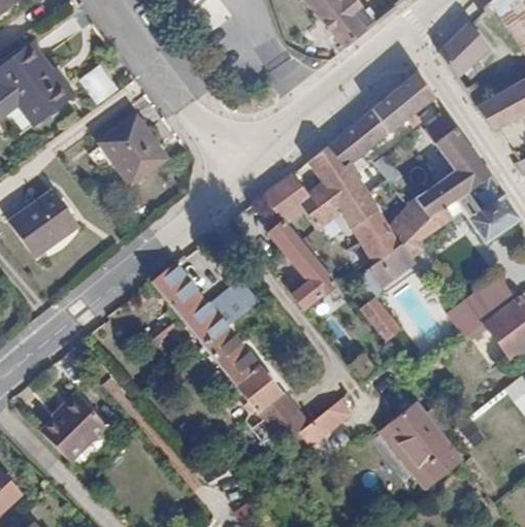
[(0,0),(0,11),(15,0),(0,0)]
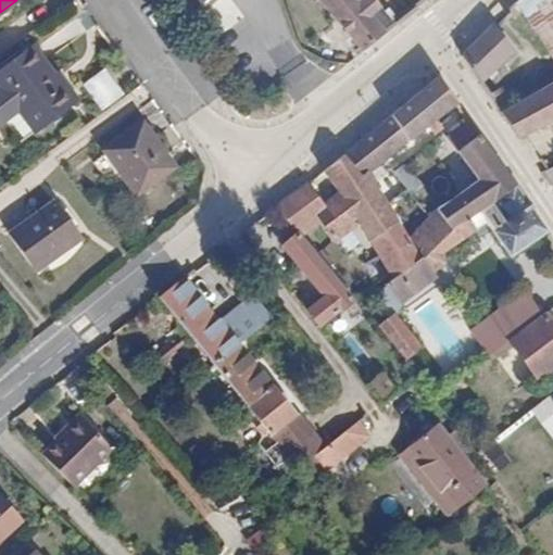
[(205,0),(214,10),(223,0),(205,0)]
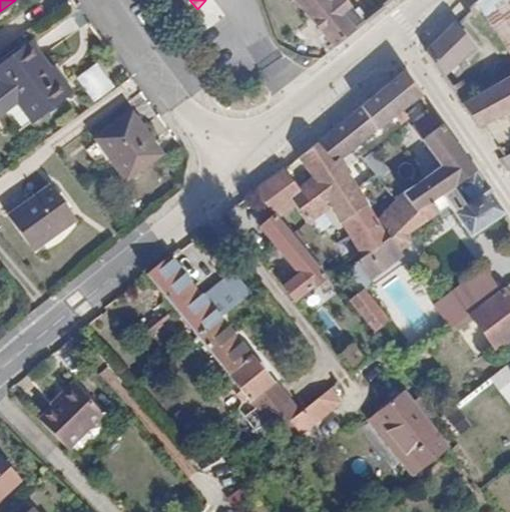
[(296,0),(336,43),(364,18),(354,8),(348,13),(336,0),(296,0)]
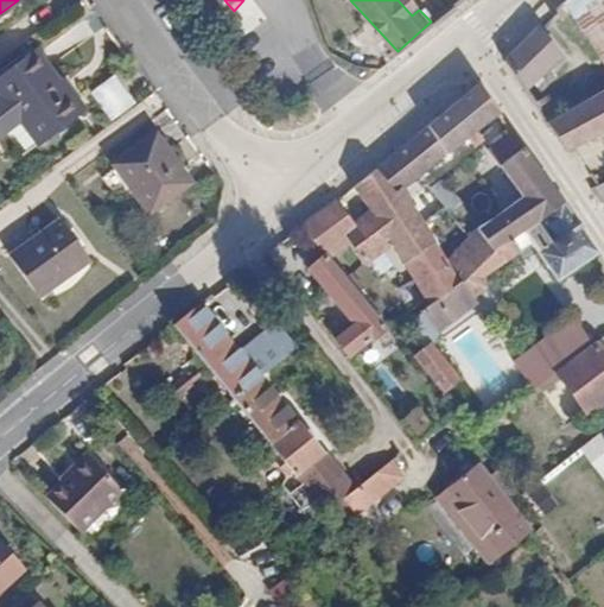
[(570,8),(603,58),(603,0),(580,0),(570,8)]
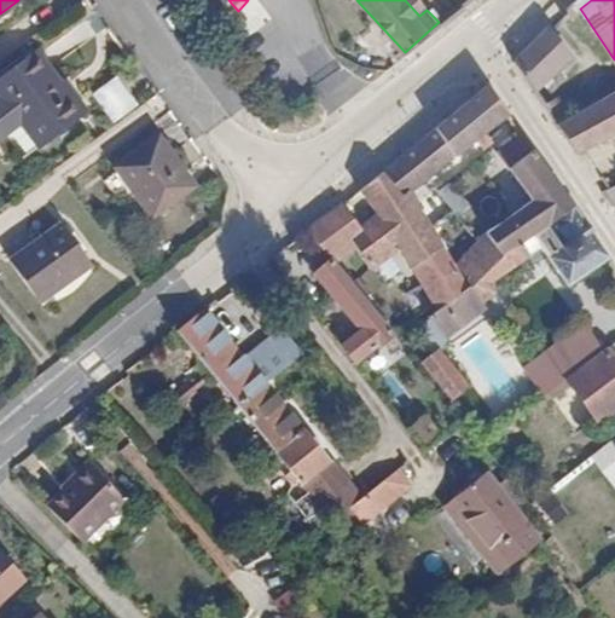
[(427,10),(439,22),(442,19),(430,6),(427,10)]
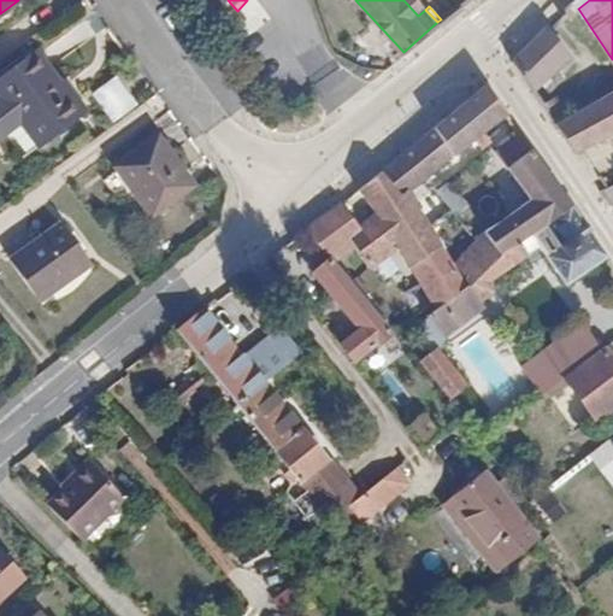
[(549,28),(547,24),(514,58),(535,88),(543,81),(550,91),(565,81),(558,70),(572,57),(549,28)]
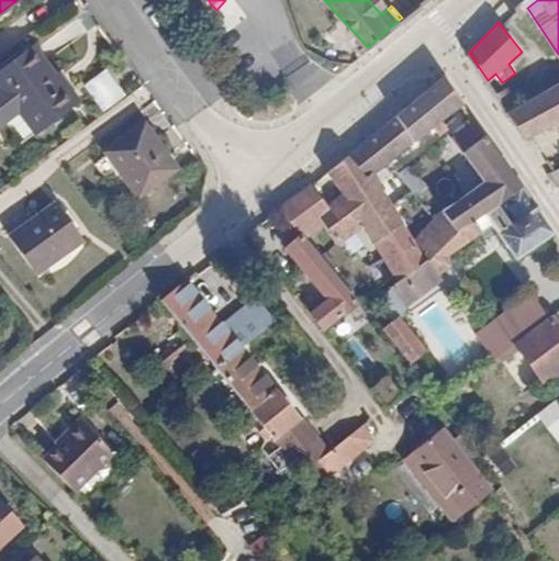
[(0,73),(0,88),(33,133),(74,102),(34,47),(0,73)]
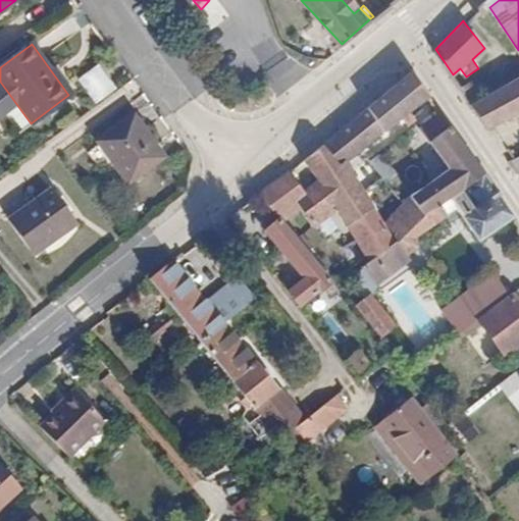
[(82,80),(102,104),(122,87),(102,63),(82,80)]
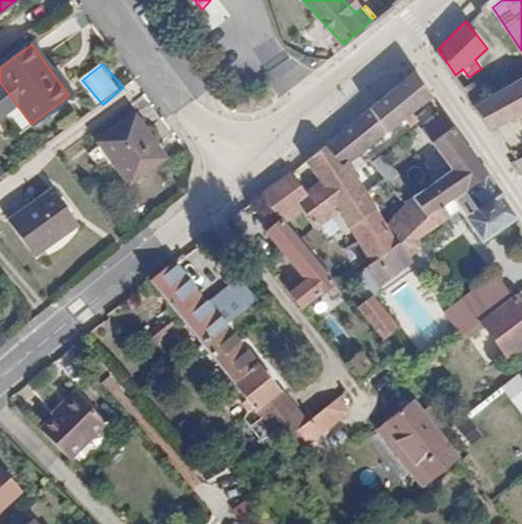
[(348,164),(434,96),(417,72),(330,140),(332,143),(346,161),(348,164)]
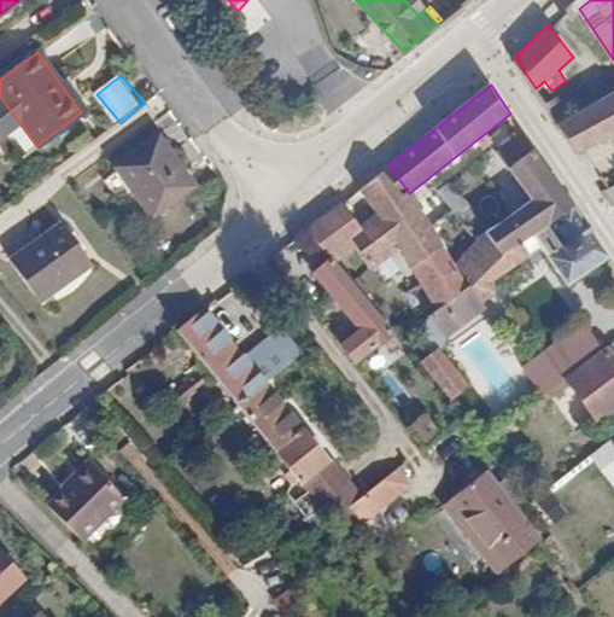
[(578,153),(613,134),(613,98),(610,100),(567,118),(553,97),(544,102),(573,146),(578,153)]
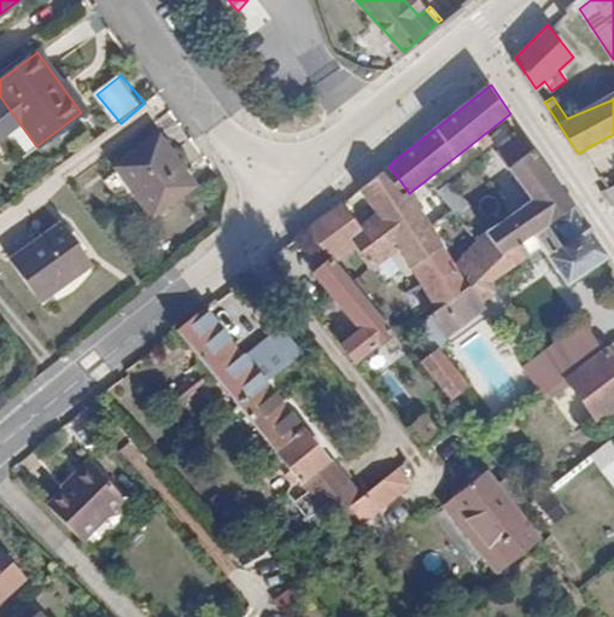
[(117,169),(153,214),(194,180),(159,135),(117,169)]
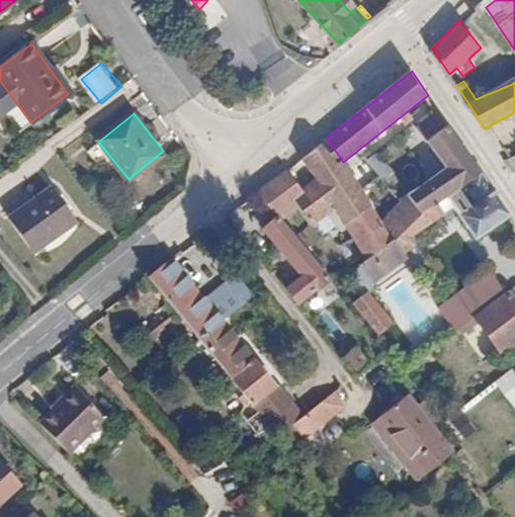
[(450,126),(440,113),(418,128),(428,143),(450,126)]
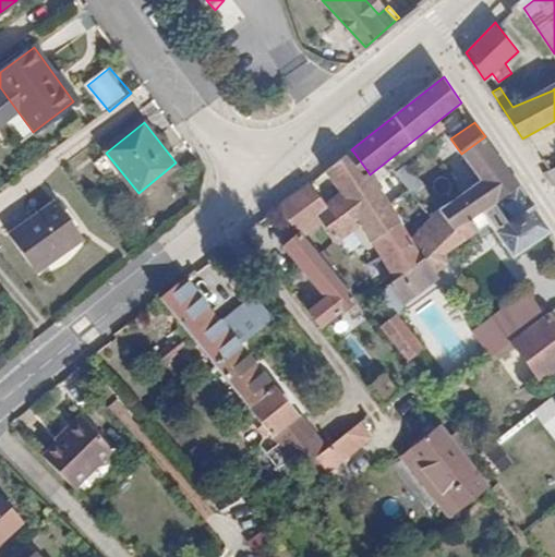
[(485,136),(461,154),(478,179),(478,183),(438,210),(439,214),(454,232),(521,185),(485,136)]
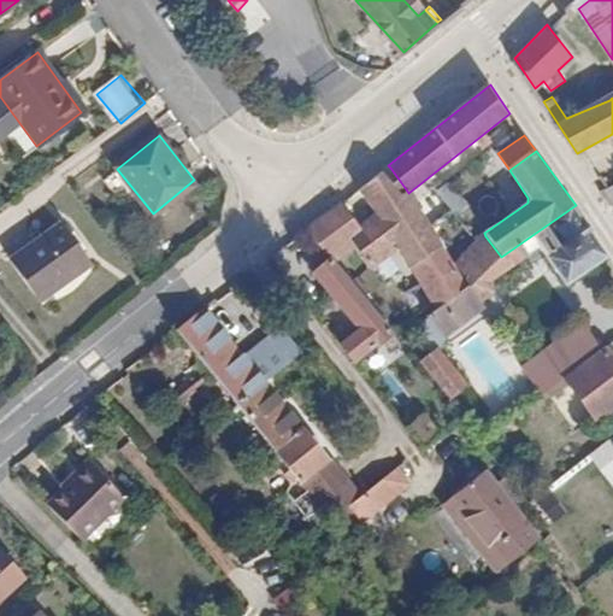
[(334,258),(339,263),(352,253),(366,271),(393,251),(437,309),(464,288),(452,267),(408,193),(406,189),(399,195),(382,174),(390,168),(388,165),(365,183),(377,200),(372,204),(383,221),(371,228),(366,220),(364,218),(348,197),(308,227),(334,258)]
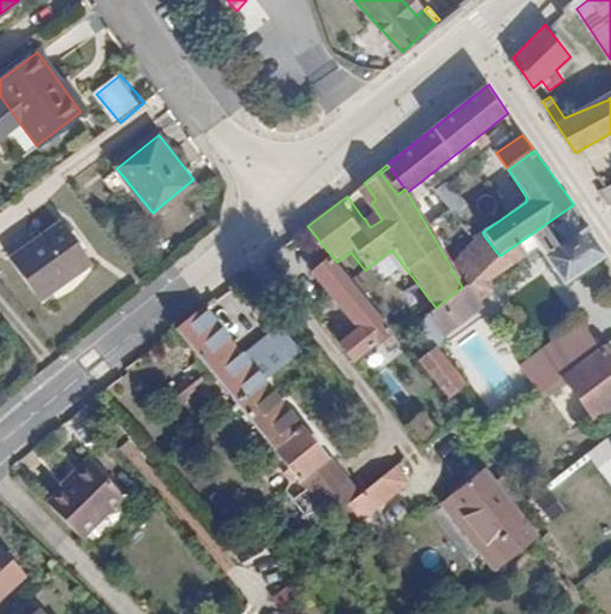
[(405,189),(389,167),(381,173),(397,195),(405,189)]
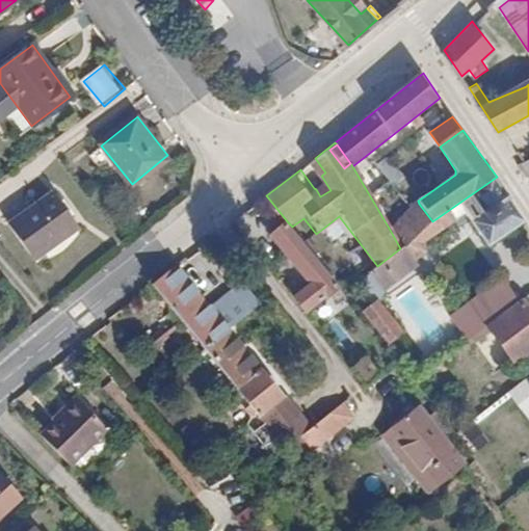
[(528,158),(520,163),(528,174),(528,158)]
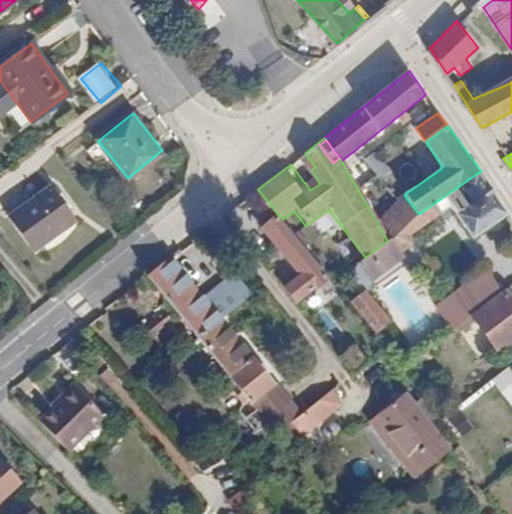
[(359,263),(369,277),(413,244),(415,230),(438,211),(445,221),(457,213),(476,238),(510,213),(481,171),(418,214),(387,240),(365,258),(359,263)]
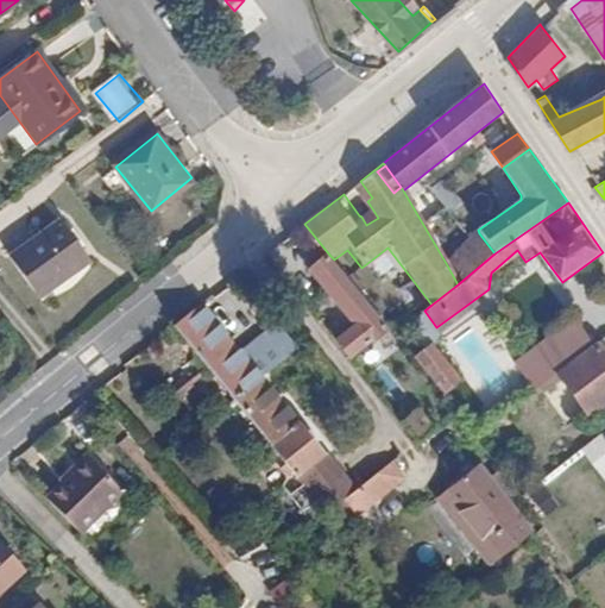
[(60,221),(12,257),(42,296),(90,261),(60,221)]
